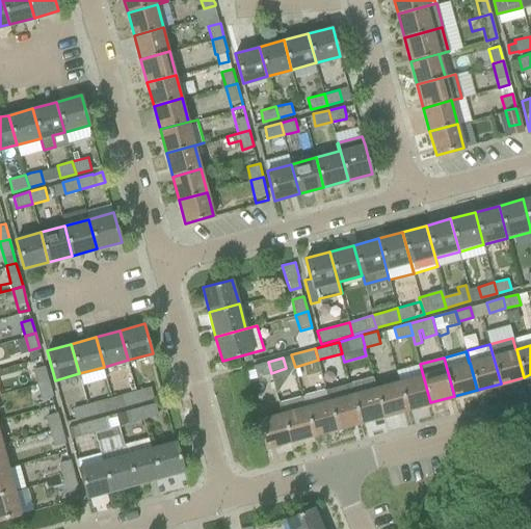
[(256,377),(271,373),(268,362),(253,366),(256,377)]
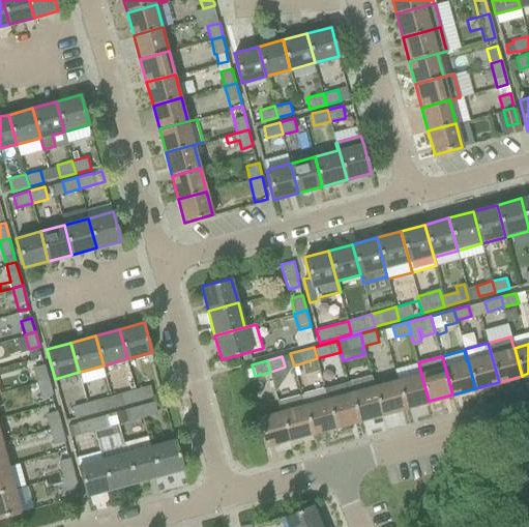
[(405,408),(429,401),(418,362),(417,363),(420,375),(399,381),(405,408)]
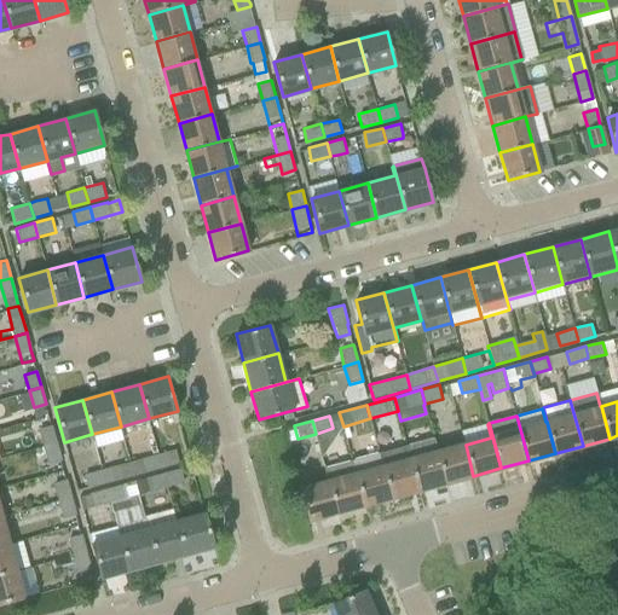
[(44,444),(57,440),(52,424),(39,428),(44,444)]
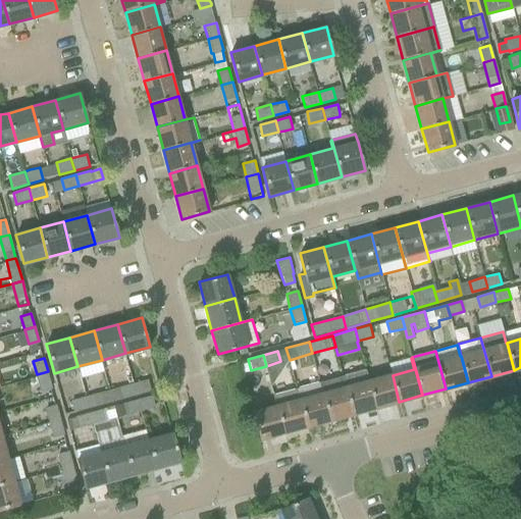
[(369,381),(368,382),(365,370),(343,376),(353,414),(376,408),(369,381)]
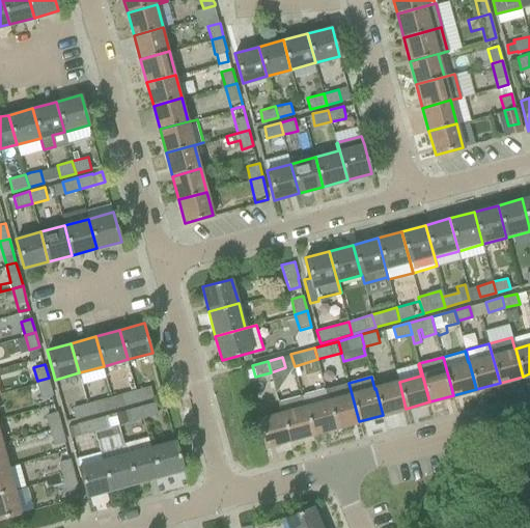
[(42,397),(53,394),(49,378),(37,381),(42,397)]
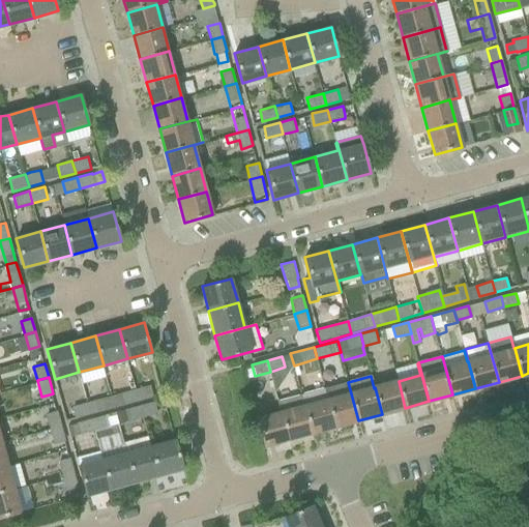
[(382,414),(405,408),(399,381),(375,387),(382,414)]
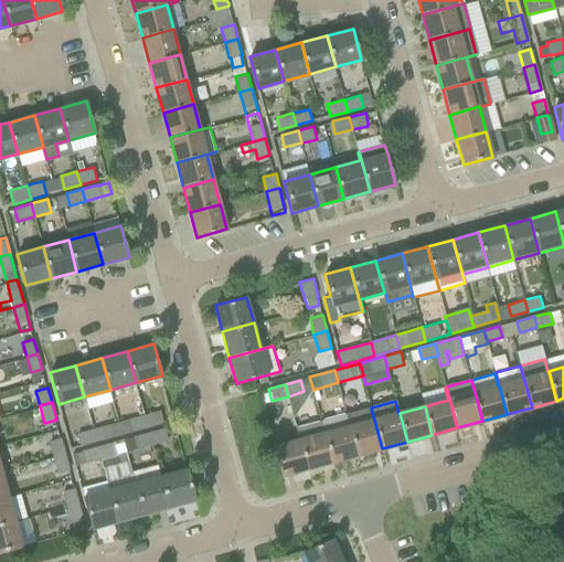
[(358,455),(382,448),(371,407),(347,414),(358,455)]
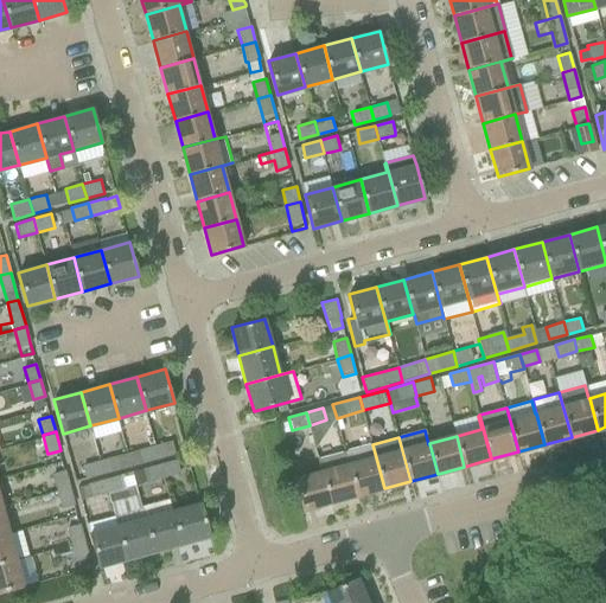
[(159,459),(176,455),(172,441),(155,444),(159,459)]
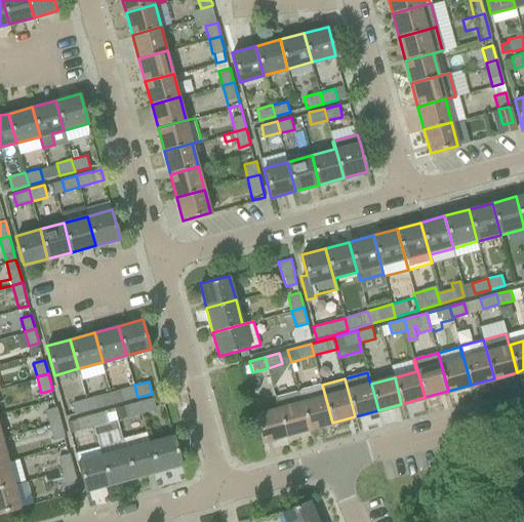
[(124,401),(137,397),(134,385),(120,389),(124,401)]
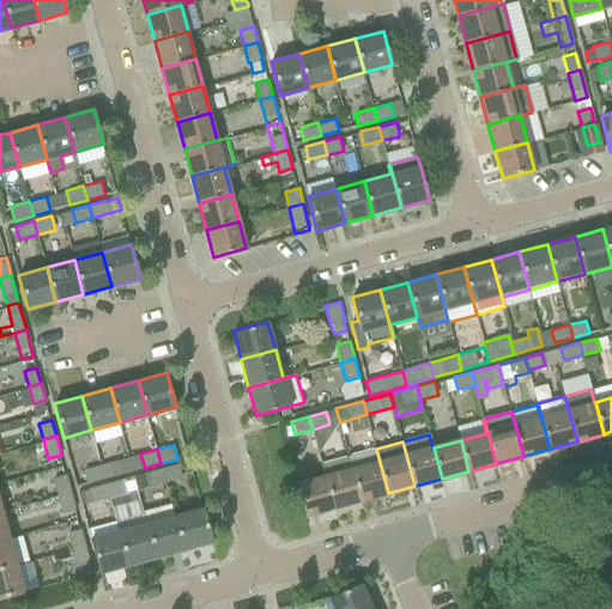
[(361,500),(388,493),(376,449),(349,456),(361,500)]
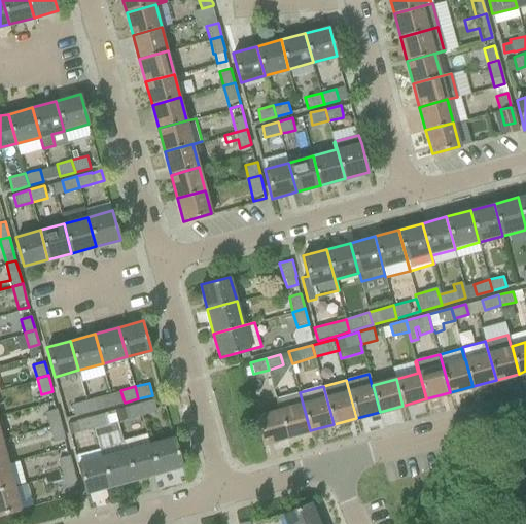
[(287,437),(310,430),(300,392),(276,398),(287,437)]
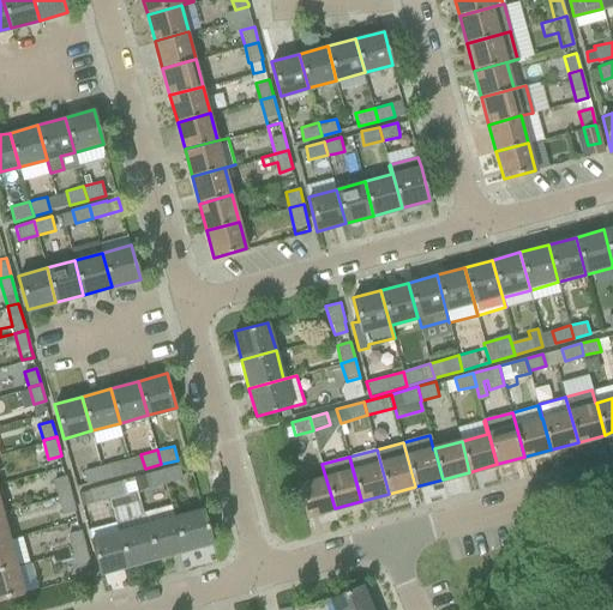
[(104,479),(121,475),(118,460),(101,465),(104,479)]
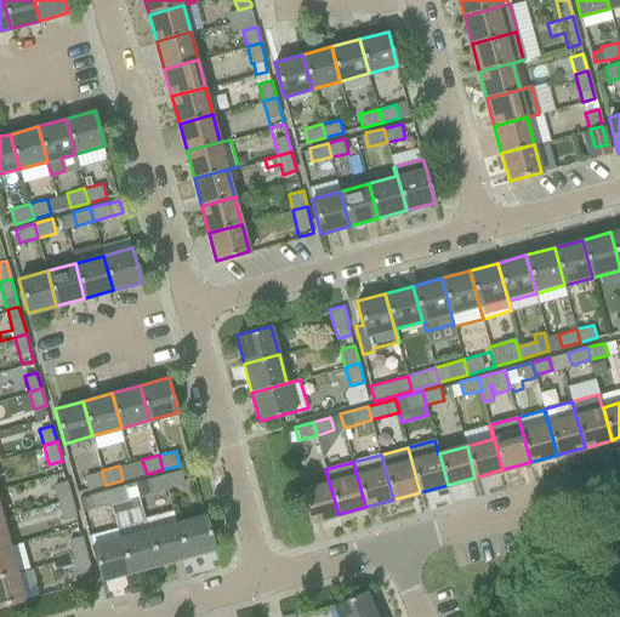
[(311,523),(339,514),(325,469),(324,470),(328,483),(302,490),(311,523)]
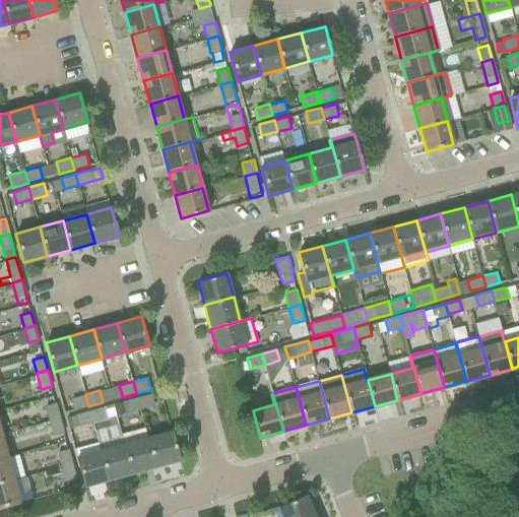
[(73,409),(88,406),(85,394),(70,398),(73,409)]
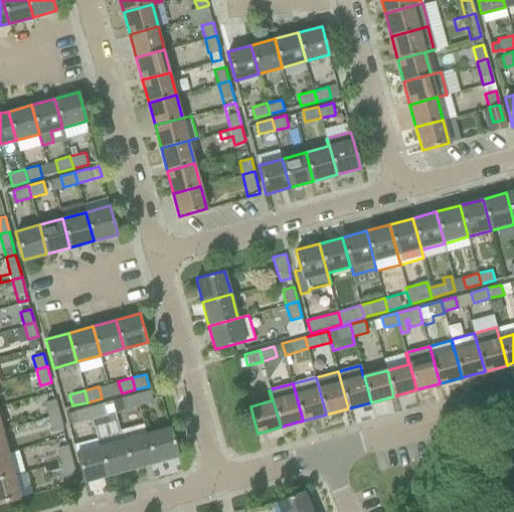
[(139,404),(154,400),(152,390),(137,394),(139,404)]
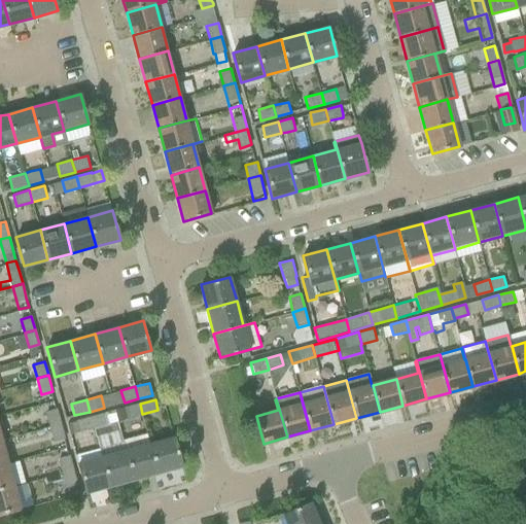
[(129,418),(142,414),(140,404),(126,408),(129,418)]
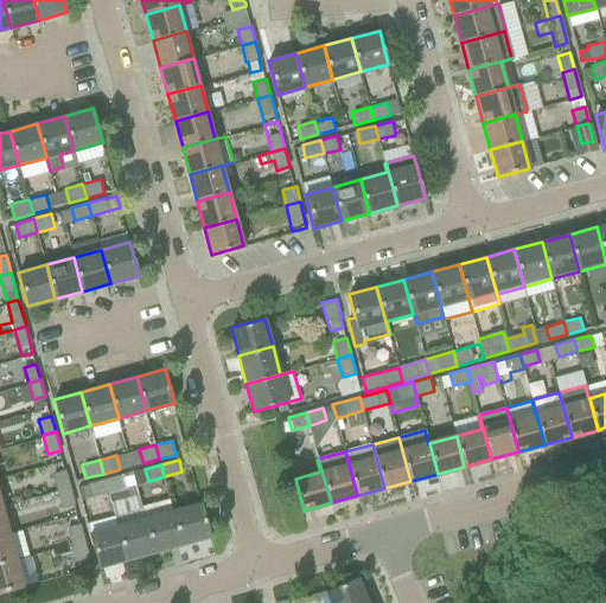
[(65,470),(52,474),(57,491),(70,487),(65,470)]
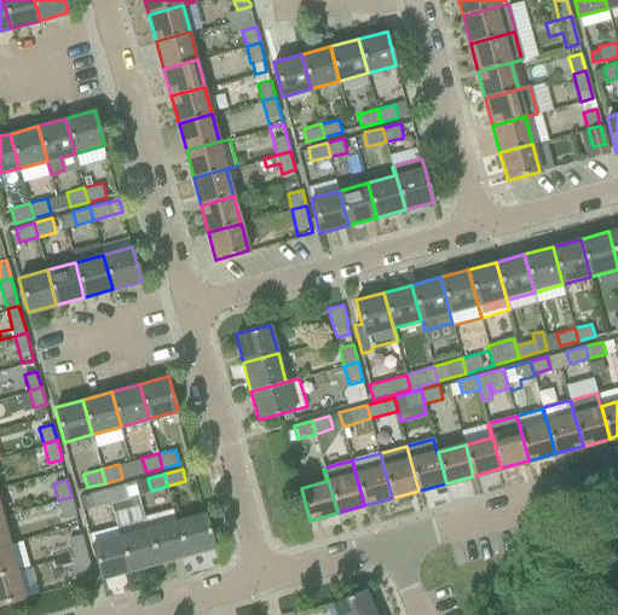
[(114,511),(130,506),(125,485),(108,489),(111,502),(114,511)]
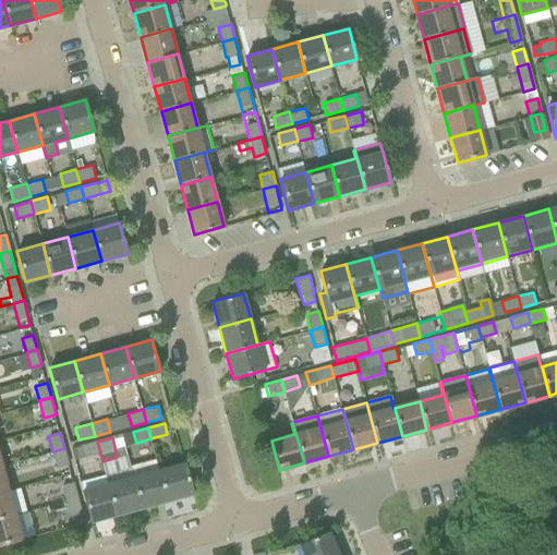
[(83,457),(100,453),(97,442),(81,446),(83,457)]
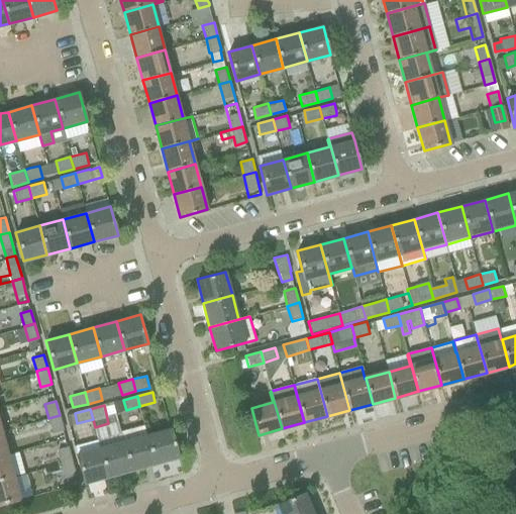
[(52,433),(64,430),(60,415),(48,418),(52,433)]
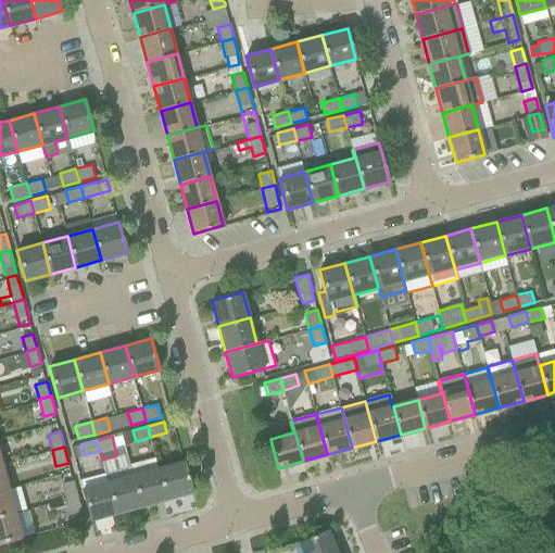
[(167,499),(192,492),(185,461),(159,468),(167,499)]
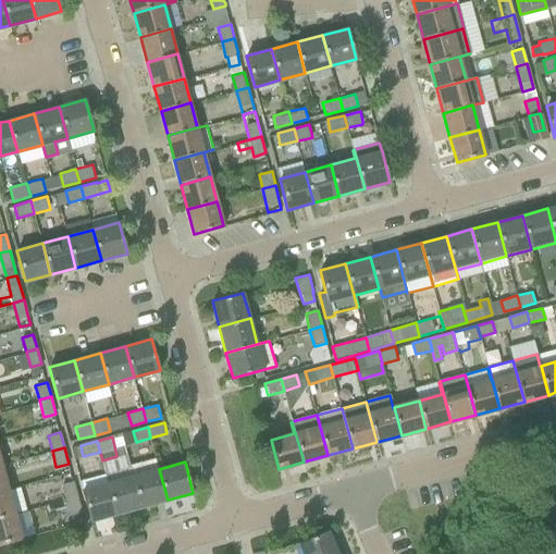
[(141,507),(168,500),(159,469),(134,476),(141,507)]
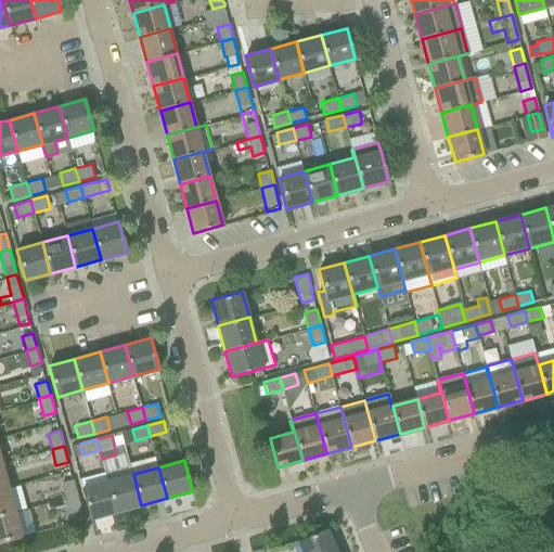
[(116,512),(141,505),(133,474),(107,480),(116,512)]
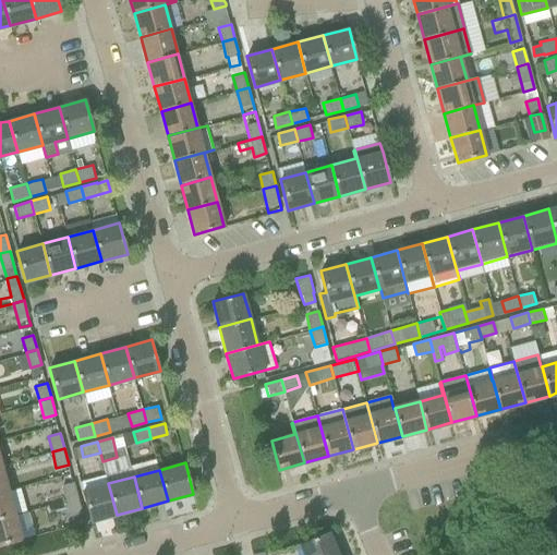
[(65,501),(76,497),(73,483),(62,486),(65,501)]
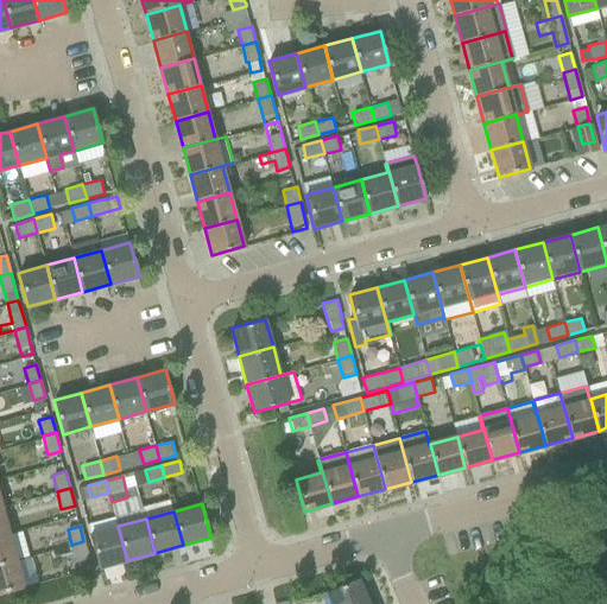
[(100,567),(127,560),(118,526),(90,534),(100,567)]
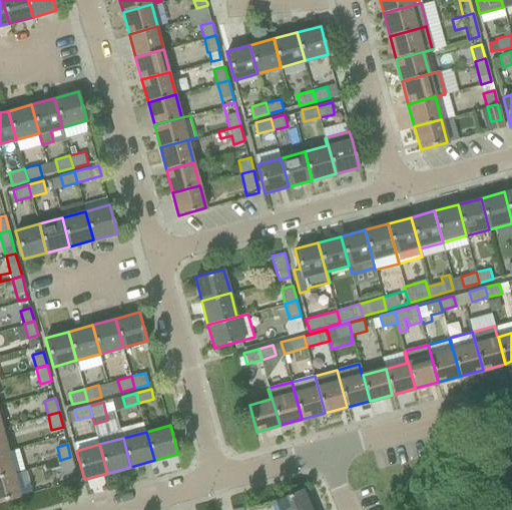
[(0,476),(13,473),(7,450),(0,452),(0,476)]
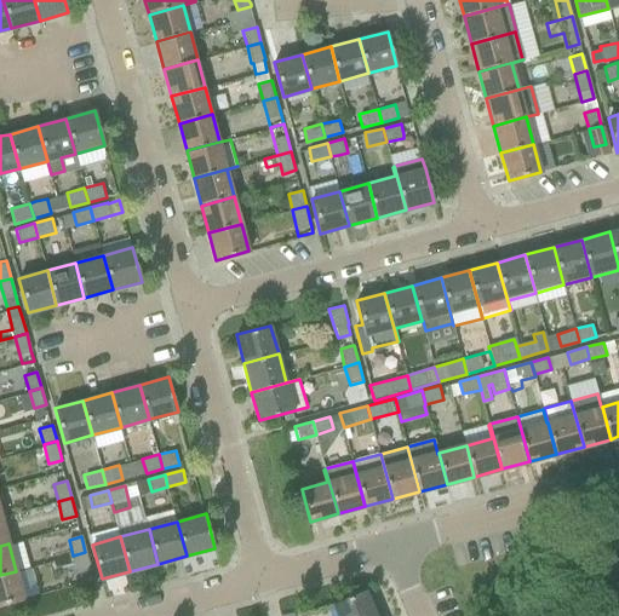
[(78,575),(90,573),(85,552),(73,556),(78,575)]
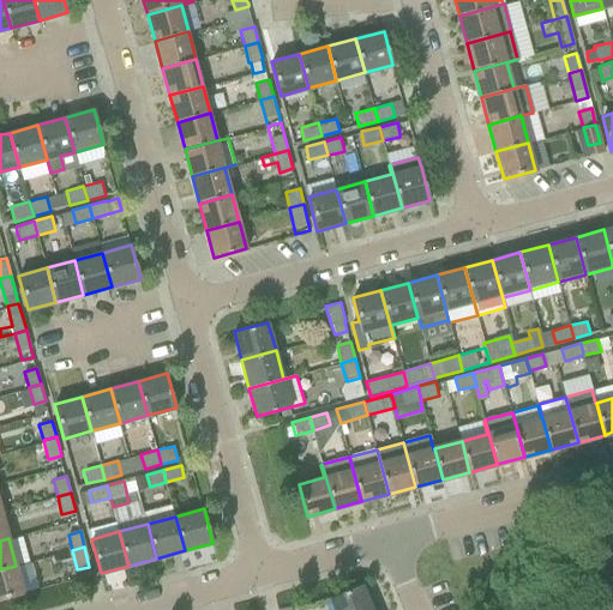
[(0,598),(24,592),(16,566),(0,569),(0,598)]
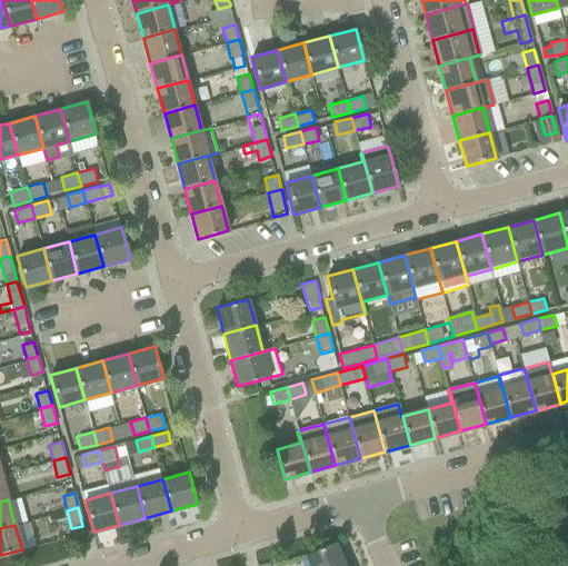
[(309,565),(345,565),(336,542),(305,555),(309,565)]
